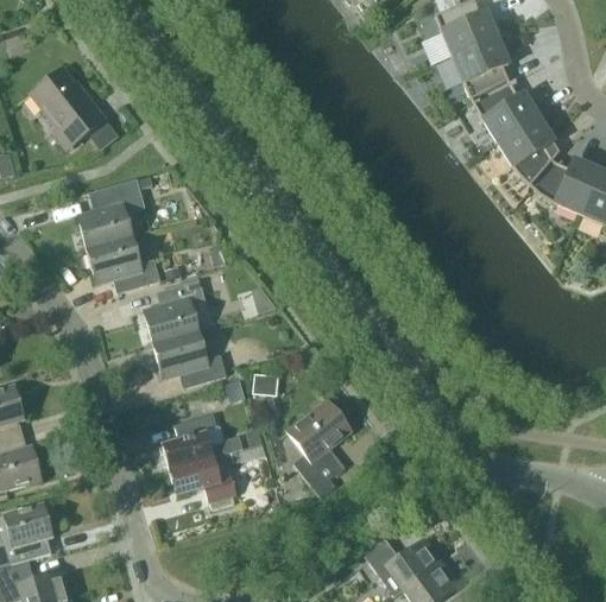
[(436,14),(454,56),(498,37),(486,11),(481,13),(475,0),(468,0),(462,2),(452,7),(436,14)]
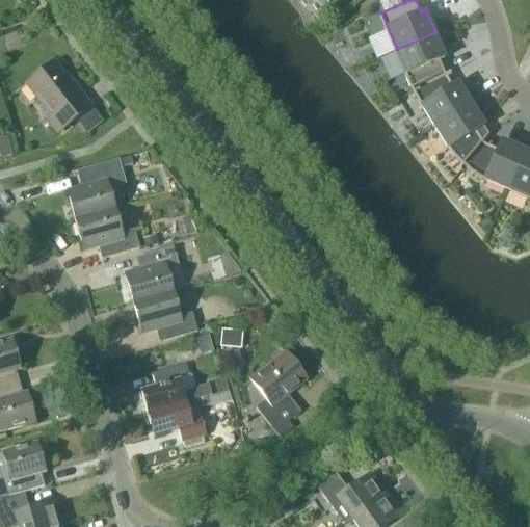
[(435,32),(397,49),(413,85),(442,71),(436,59),(445,55),(435,32)]
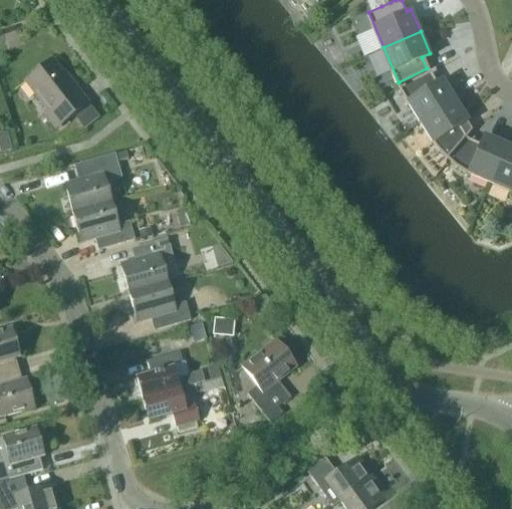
[(67,118),(74,112),(89,100),(71,76),(69,77),(53,57),(26,78),(49,108),(45,110),(54,122),(64,114),(67,118)]
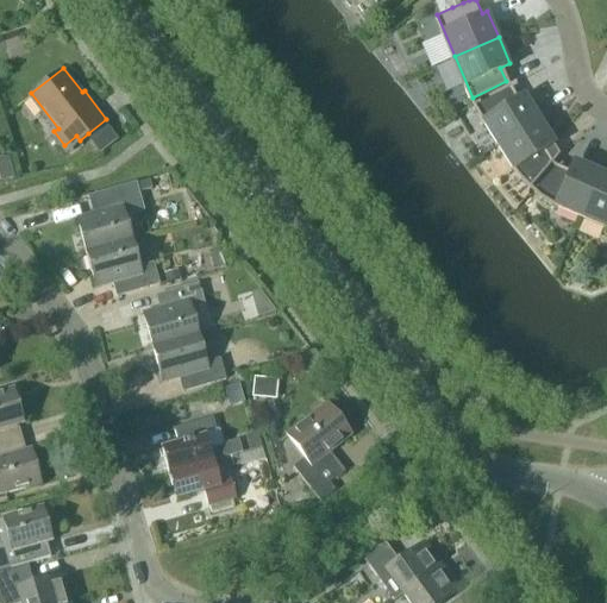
[(479,110),(499,142),(539,117),(524,92),(515,98),(508,86),(475,104),(479,110)]
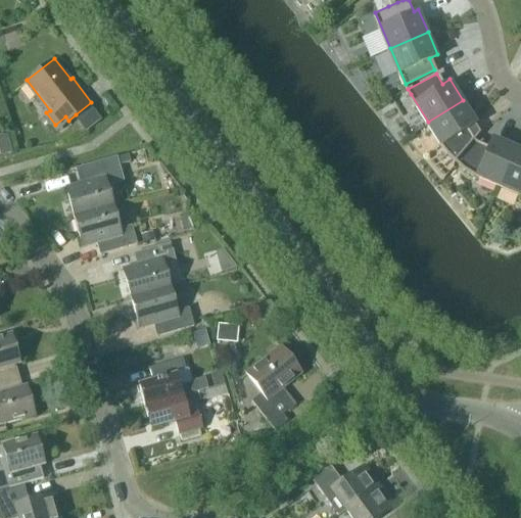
[(463,100),(428,122),(441,143),(448,150),(456,158),(481,130),(476,122),(476,121),(463,100)]
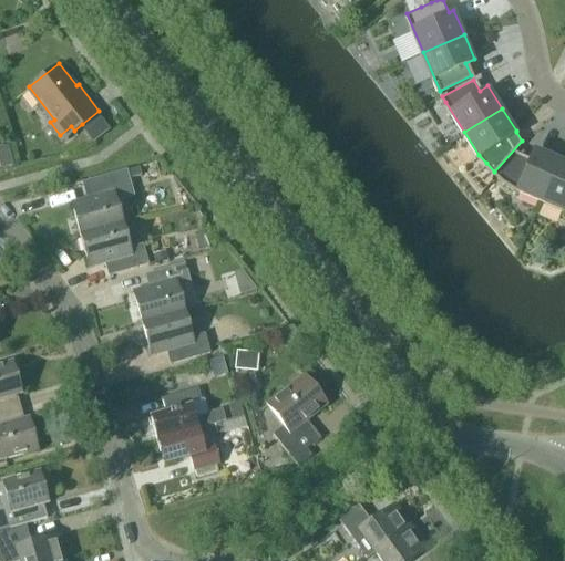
[(10,142),(0,144),(0,158),(1,165),(6,163),(14,160),(11,148),(10,142)]
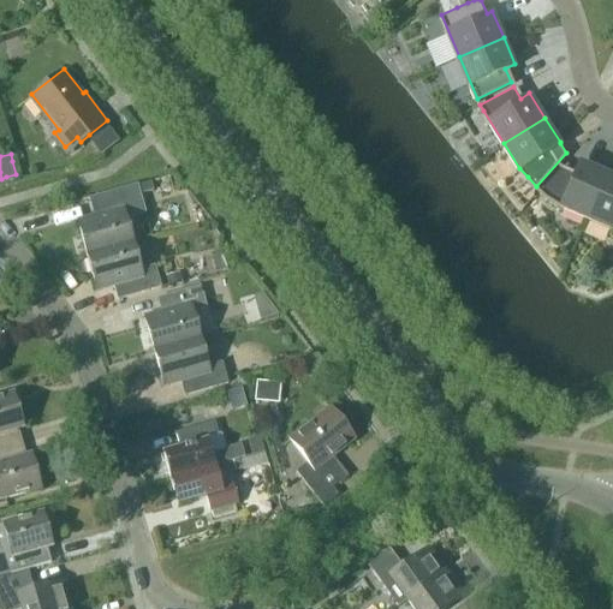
[(588,215),(607,172),(581,160),(576,169),(564,163),(541,190),(546,195),(559,203),(588,215)]
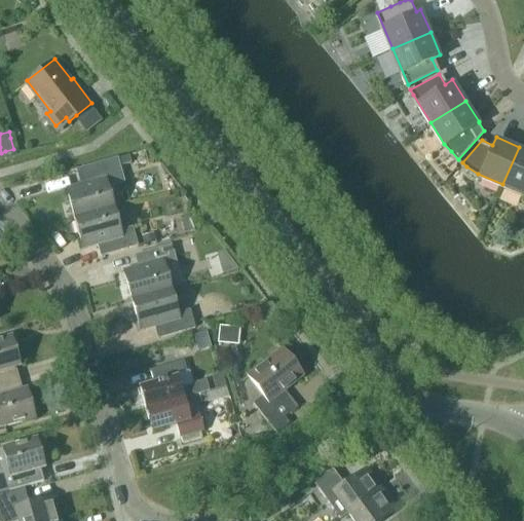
[(523,148),(519,147),(502,184),(523,193),(523,148)]
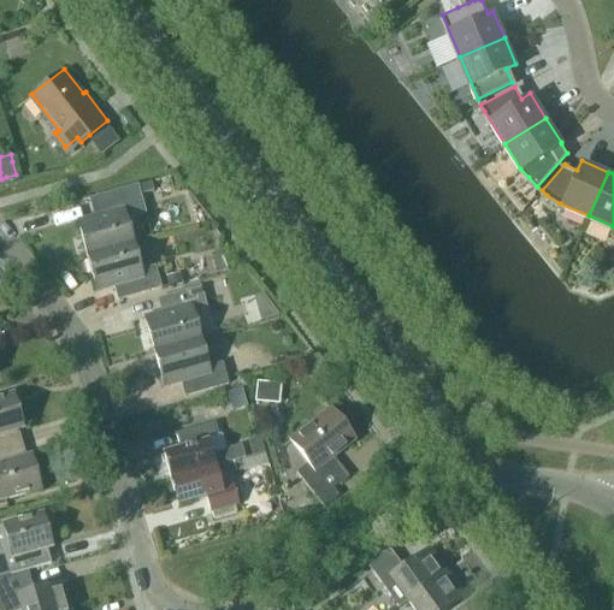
[(153,177),(140,181),(142,190),(155,187),(153,177)]
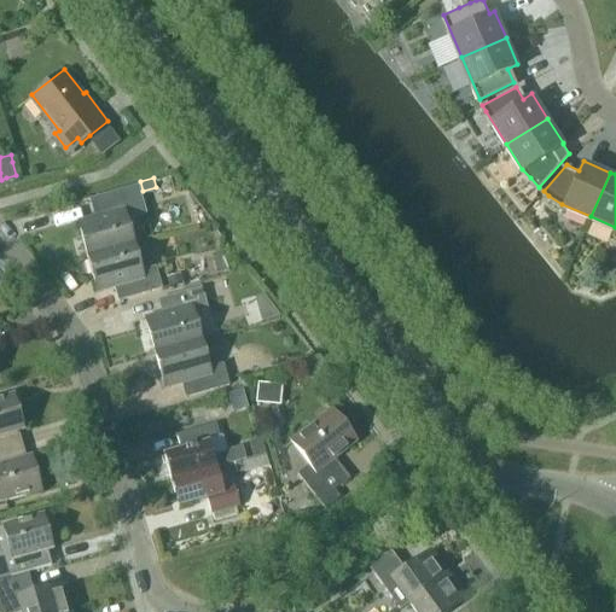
[(89,251),(135,242),(137,240),(135,239),(135,238),(134,238),(128,215),(147,210),(143,191),(140,181),(91,194),(96,213),(80,217),(89,251)]
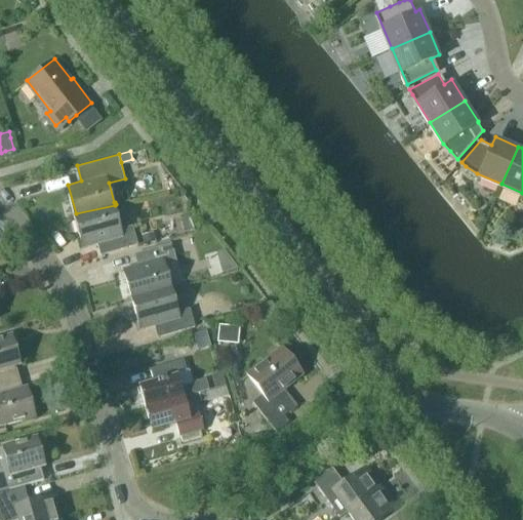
[(115,205),(76,213),(75,213),(75,214),(75,215),(76,215),(84,244),(98,240),(102,252),(138,242),(133,224),(121,227),(115,205)]
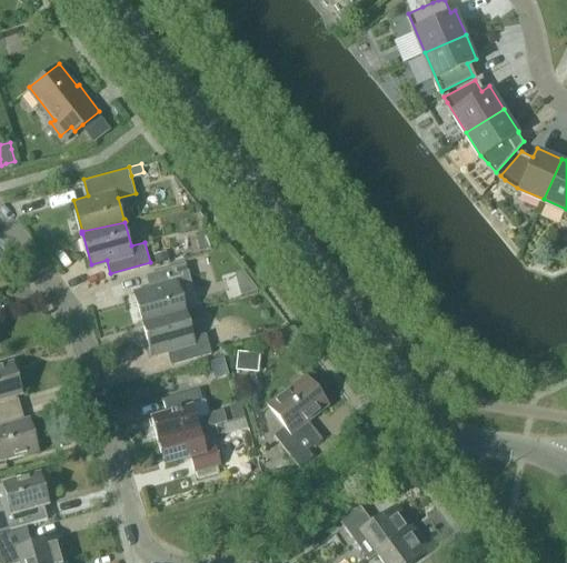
[(158,258),(169,254),(167,248),(156,251),(158,258)]
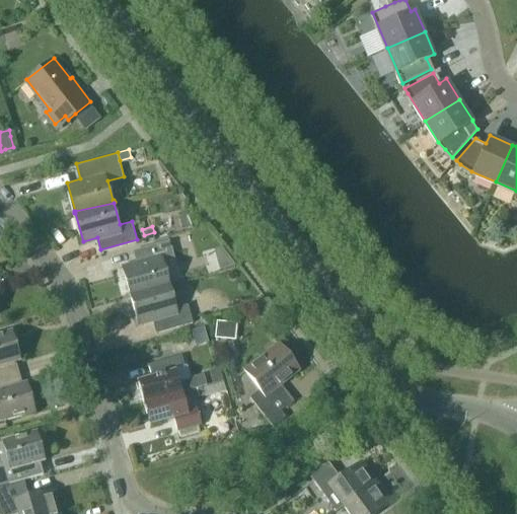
[(131,292),(131,293),(170,282),(170,281),(169,282),(163,260),(175,257),(170,238),(134,248),(137,260),(123,264),(131,292)]
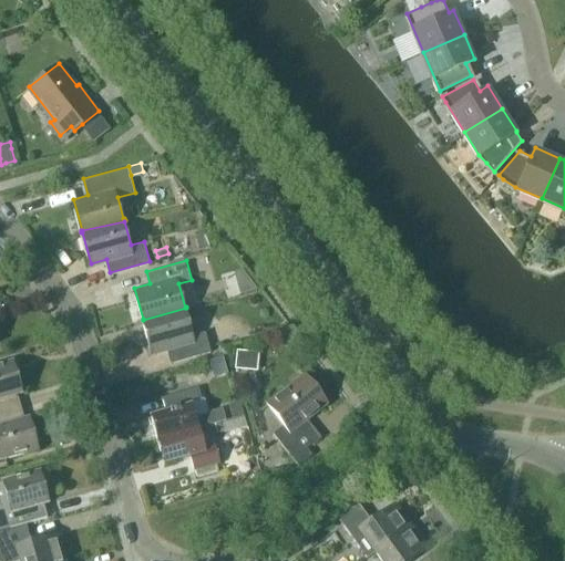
[(236,270),(242,290),(258,286),(245,268),(236,270)]
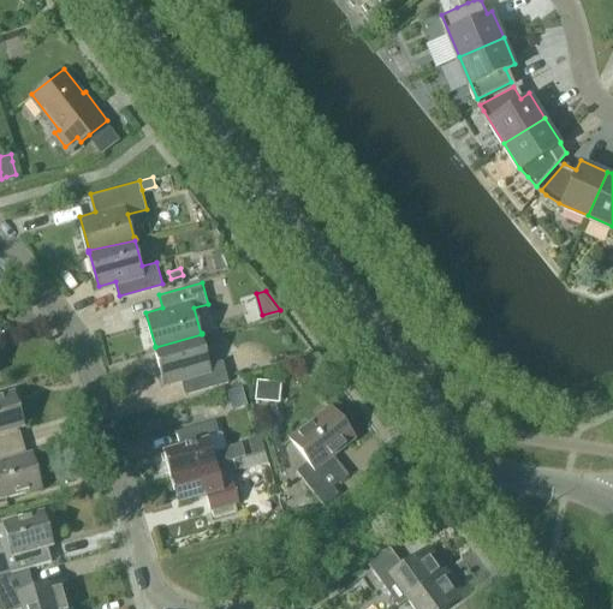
[(202,334),(155,347),(155,350),(156,348),(166,382),(183,377),(186,392),(230,378),(224,358),(209,362),(202,336),(203,335),(202,334)]
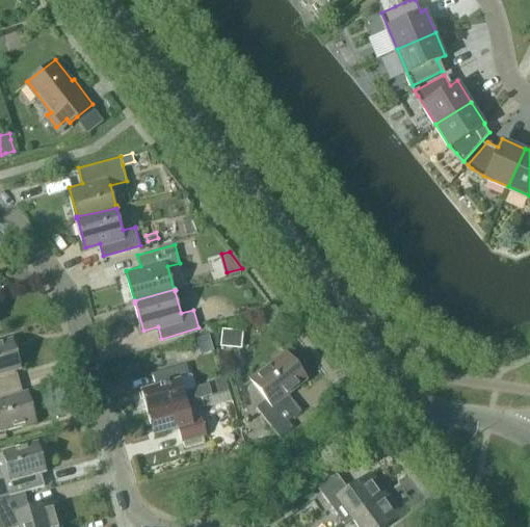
[(244,328),(222,326),(221,344),(243,346),(244,328)]
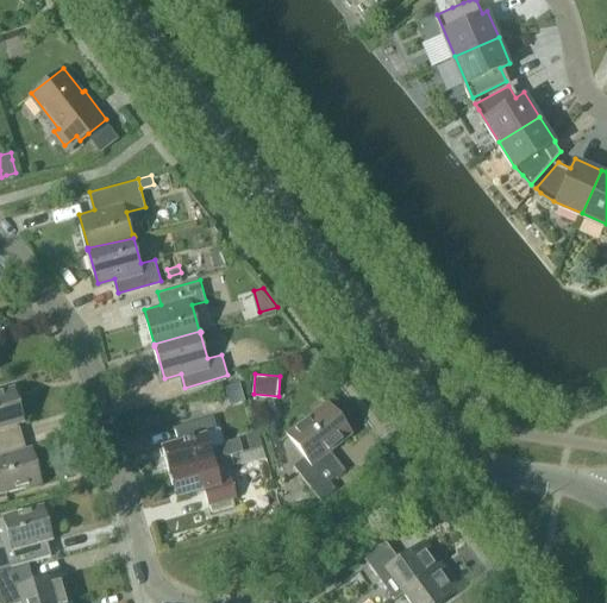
[(0,440),(23,434),(19,421),(25,419),(16,385),(0,389),(0,440)]
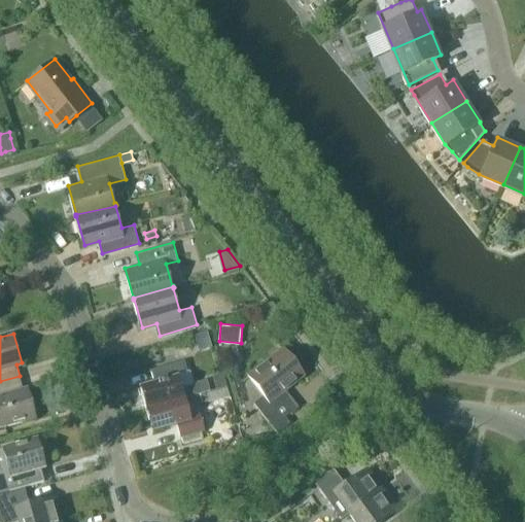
[(286,414),(300,404),(285,387),(305,372),(284,346),(249,374),(264,393),(254,401),(278,430),(291,421),(286,414)]
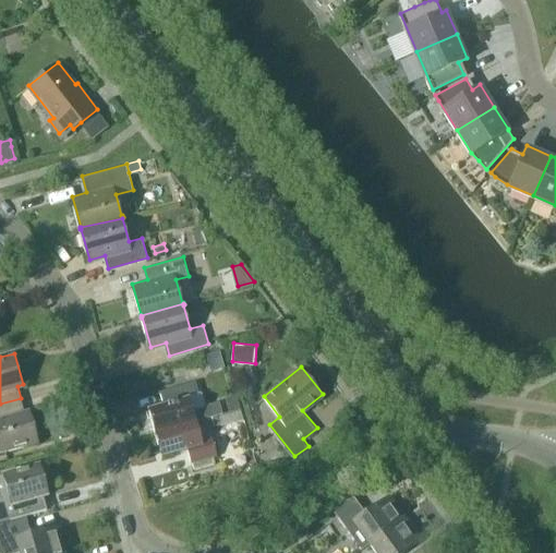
[(196,379),(171,386),(160,389),(164,401),(148,406),(156,431),(196,419),(214,413),(219,412),(224,411),(219,399),(193,407),(190,395),(200,392),(196,379)]
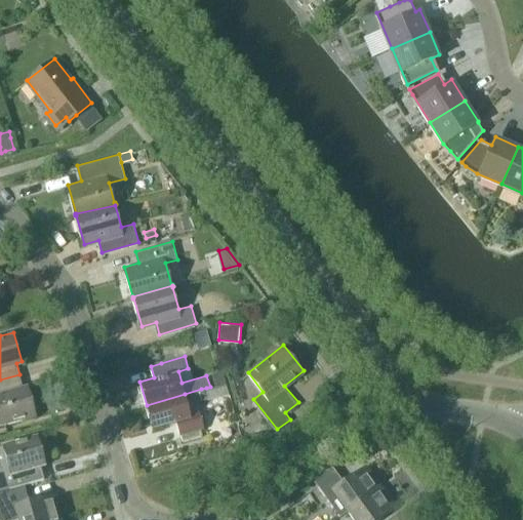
[(227,382),(223,368),(213,371),(217,385),(227,382)]
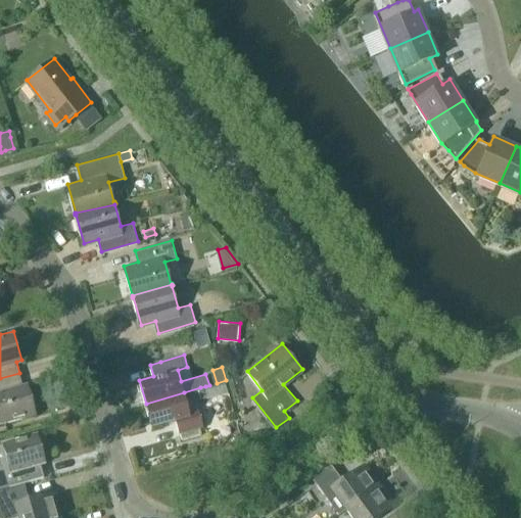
[(19,373),(0,378),(0,416),(1,421),(0,421),(1,422),(37,412),(28,383),(24,384),(19,373)]
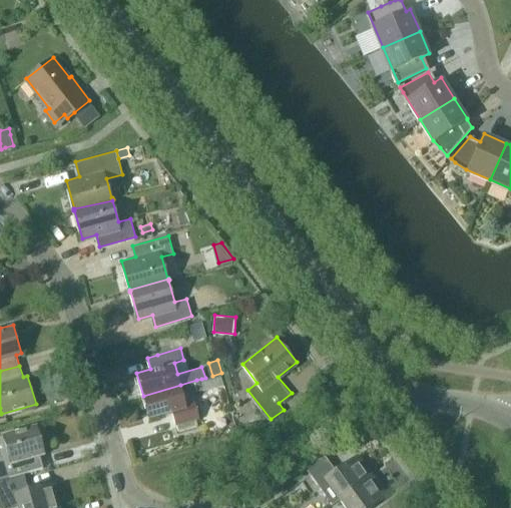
[(205,378),(201,379),(203,388),(224,382),(221,373),(212,376),(205,378)]
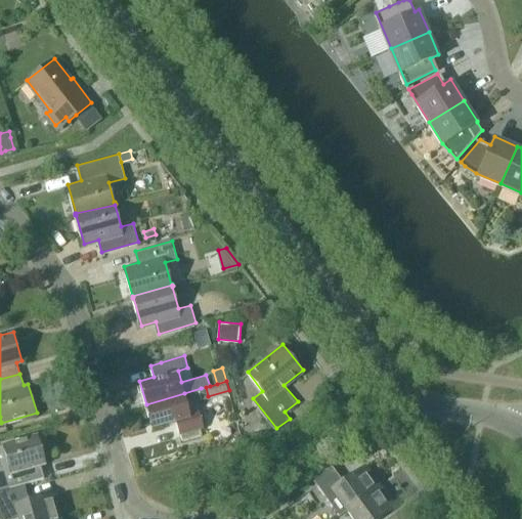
[(190,416),(184,393),(146,404),(153,427),(177,420),(180,432),(181,432),(201,426),(204,425),(201,413),(190,416)]
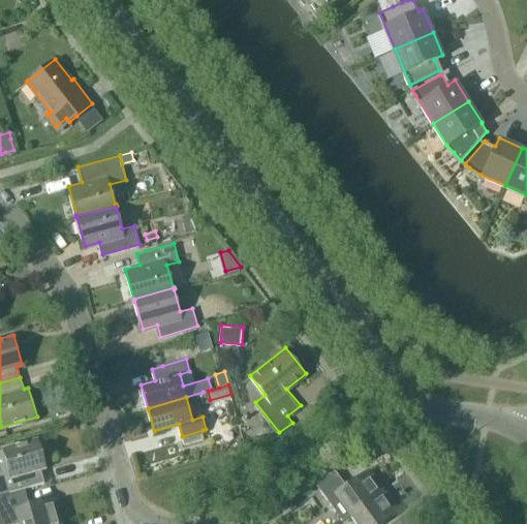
[(203,430),(183,436),(185,442),(205,436),(203,430)]
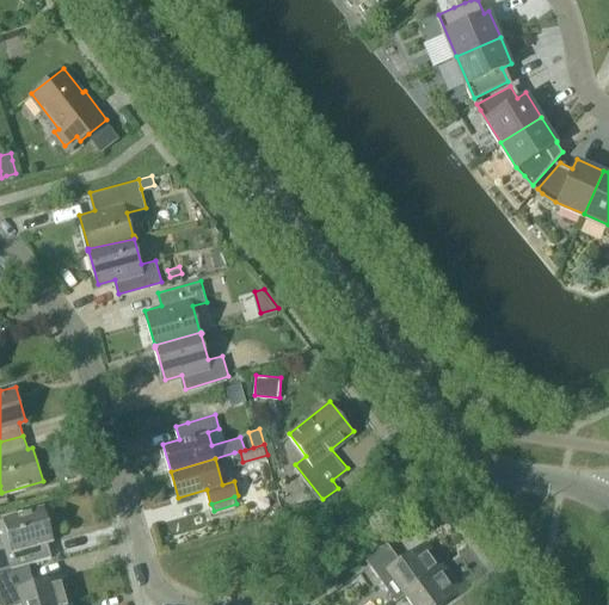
[(0,542),(0,568),(12,566),(53,555),(48,541),(54,538),(44,505),(0,517),(0,541),(0,543),(0,542)]
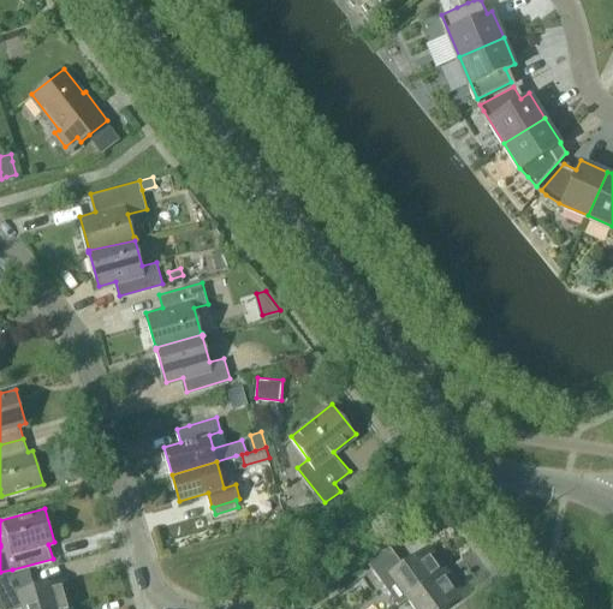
[(429,544),(404,562),(390,543),(368,559),(399,602),(408,596),(446,567),(429,544)]
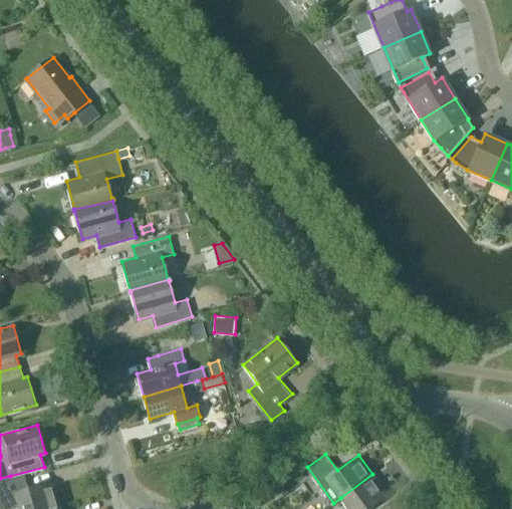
[(8,508),(18,506),(19,508),(58,508),(61,508),(53,483),(29,490),(24,474),(0,480),(0,508),(8,508)]
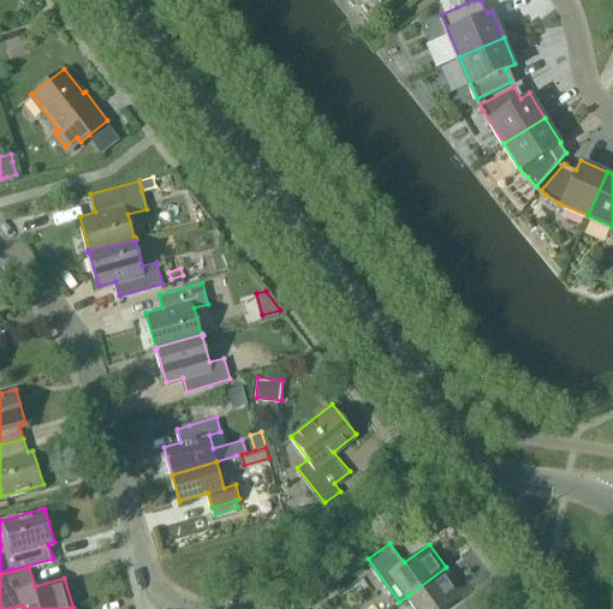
[(439,608),(464,591),(446,567),(408,596),(418,608),(417,608),(439,608)]
